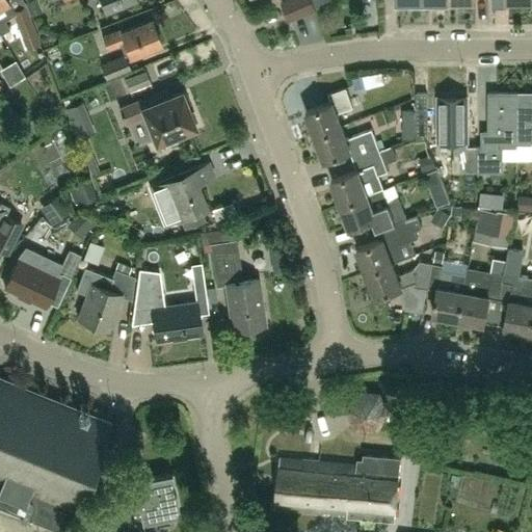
[(4,19),(12,15),(15,14),(12,9),(8,2),(9,1),(8,0),(0,0),(0,34),(9,29),(4,19)]
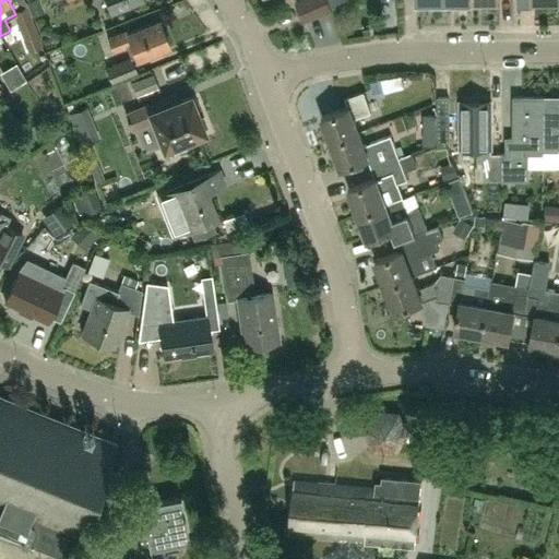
[(105,0),(111,13),(144,0),(105,0)]
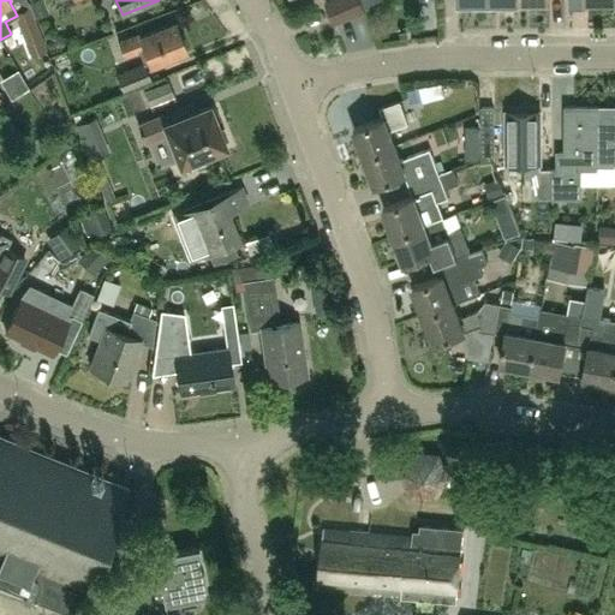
[(364,6),(380,0),(324,0),(334,24),(366,11),(364,6)]
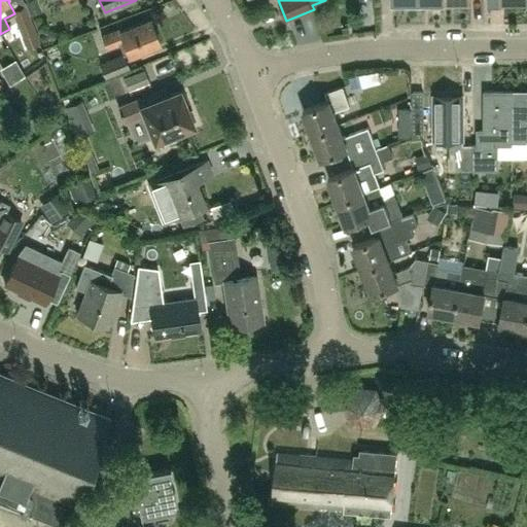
[(25,4),(12,9),(14,13),(12,14),(26,47),(39,42),(25,4)]
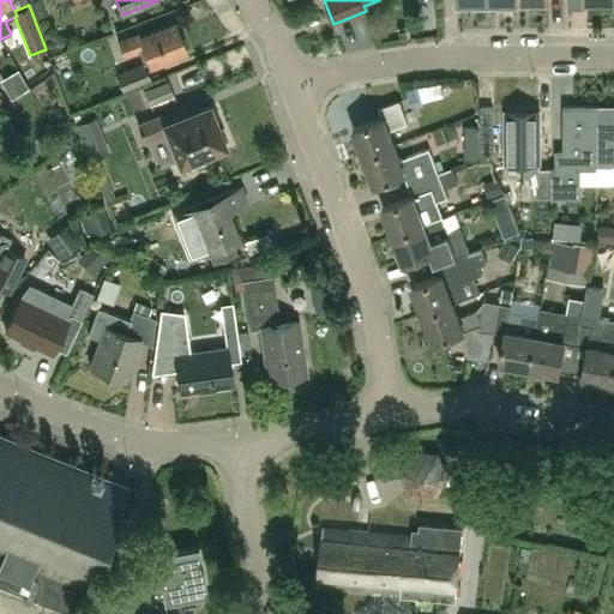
[(144,48),(150,64),(186,49),(175,22),(140,36),(139,34),(118,42),(124,56),(144,48)]
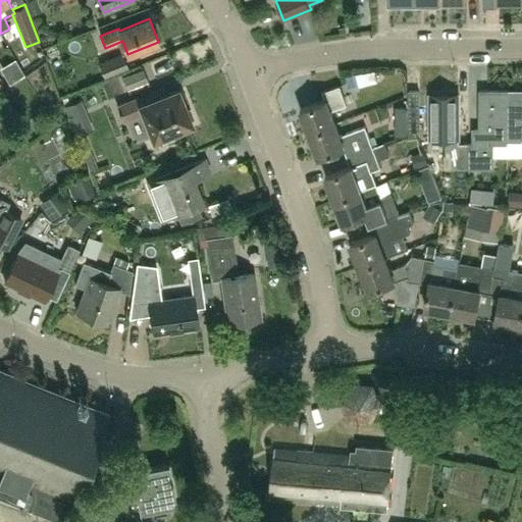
[(43,42),(31,46),(37,65),(49,61),(43,42)]
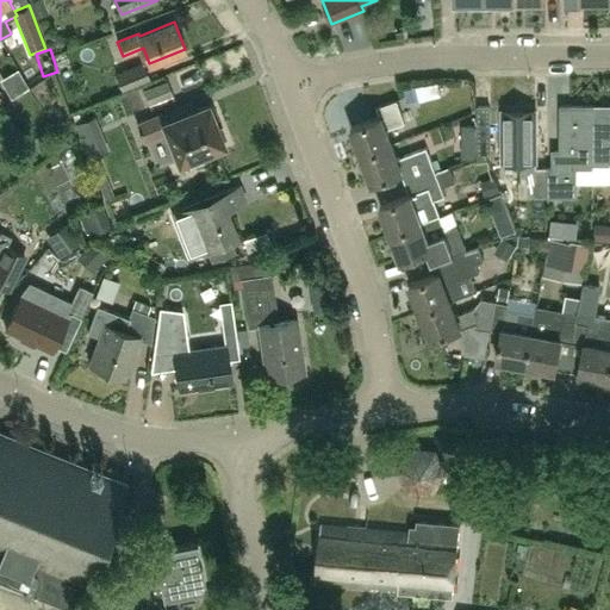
[(149,80),(143,63),(116,74),(123,91),(149,80)]
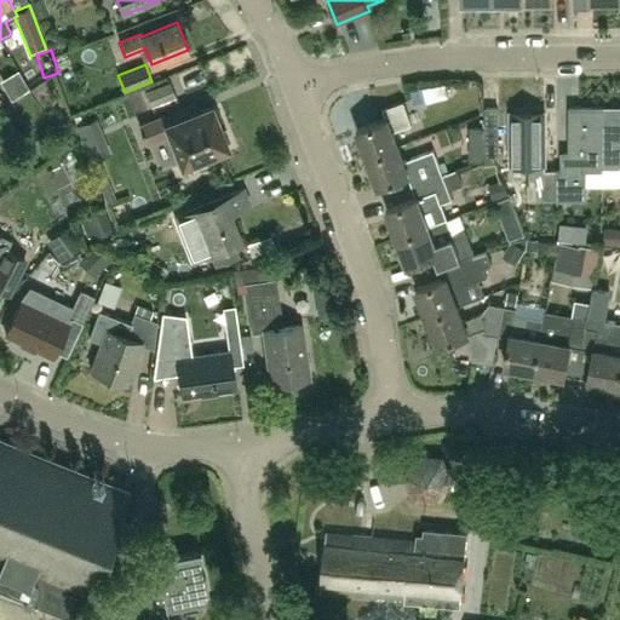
[(172,82),(148,92),(153,107),(177,97),(172,82)]
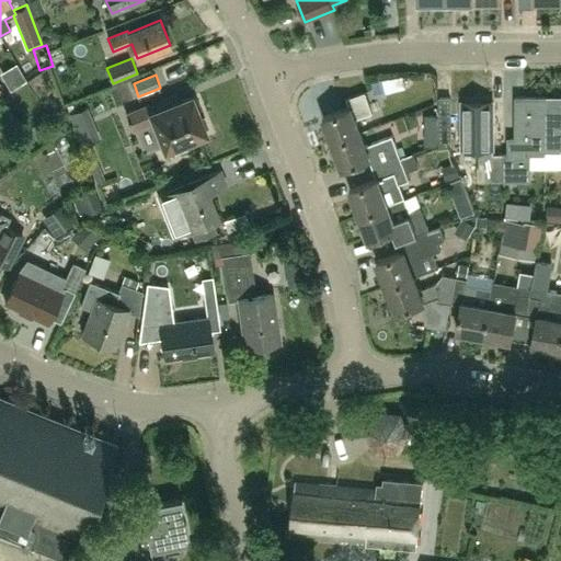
[(323,116),(333,142),(361,132),(355,119),(373,113),(365,92),(346,99),(350,106),(323,116)]
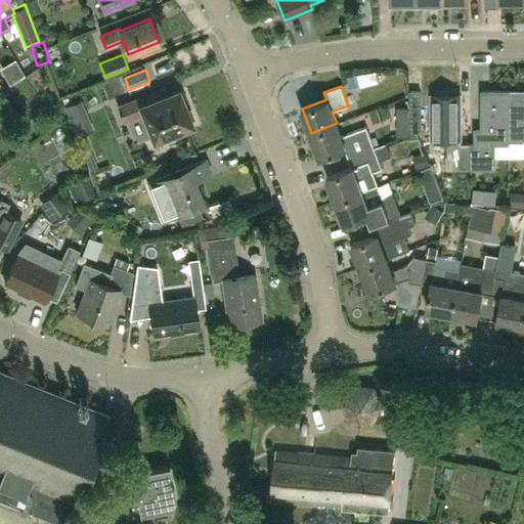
[(168,95),(165,87),(118,106),(124,121),(144,113),(155,139),(160,137),(162,143),(175,137),(173,132),(191,124),(183,103),(186,102),(182,90),(178,91),(168,95)]
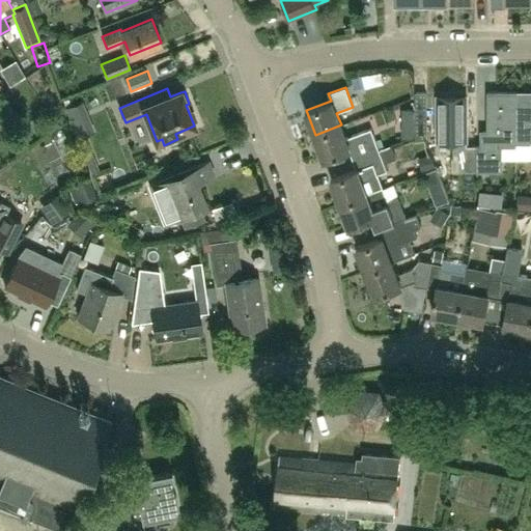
[(530,91),(516,92),(516,142),(530,142),(530,141),(530,91)]
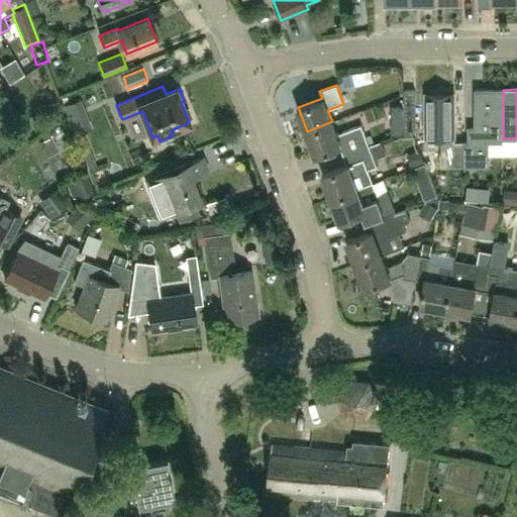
[(404,133),(415,133),(415,90),(404,90),(404,133)]
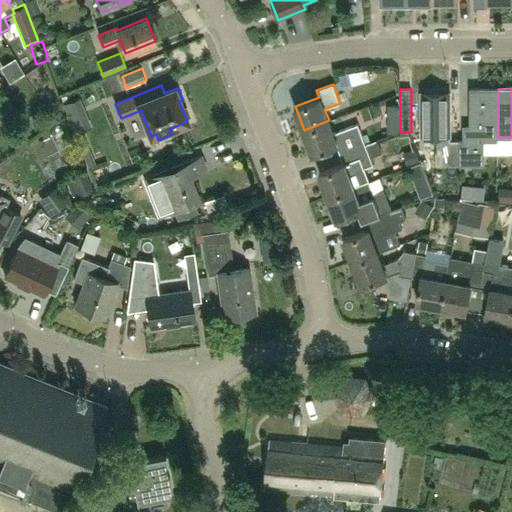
[(460,140),(461,164),(483,164),(483,153),(483,140),(492,140),(498,140),(498,137),(498,89),(471,89),(471,115),(469,115),(469,118),(471,118),(471,126),(464,126),(464,140),(460,140)]
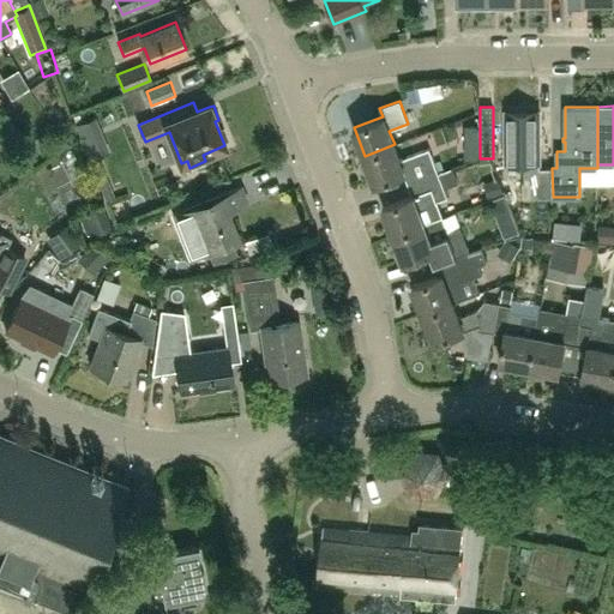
[(540,112),(506,112),(506,163),(539,162),(539,157),(540,157),(540,112)]
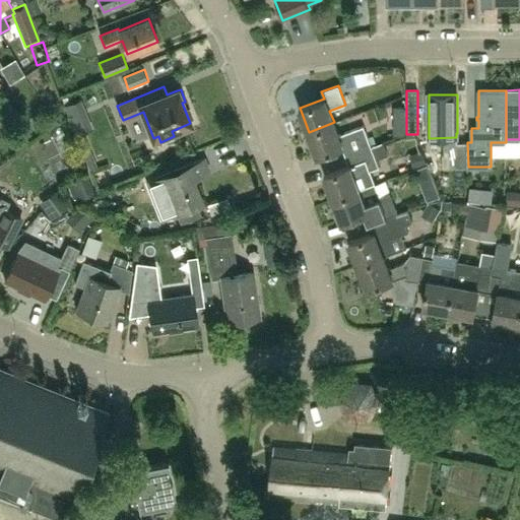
[(406,133),(406,109),(394,109),(394,133),(406,133)]
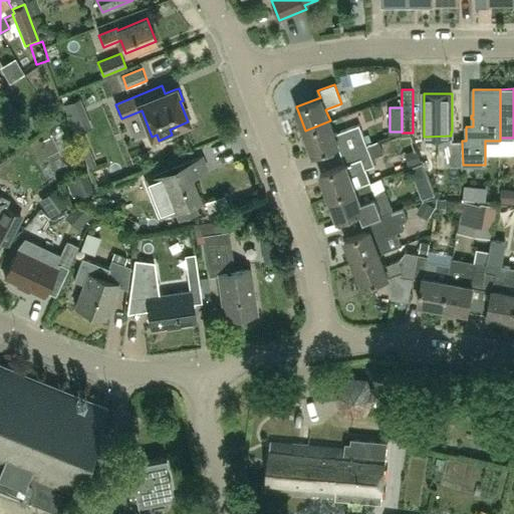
[(338,145),(342,154),(366,145),(359,124),(335,134),(330,120),(305,131),(313,154),(338,145)]
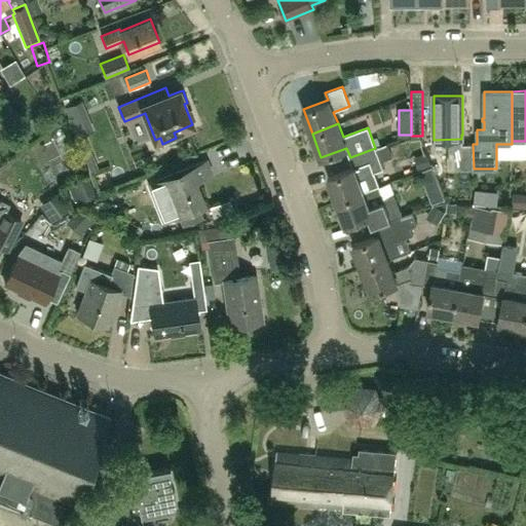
[(473,144),(455,144),(456,153),(449,153),(449,170),(474,168),(473,144)]
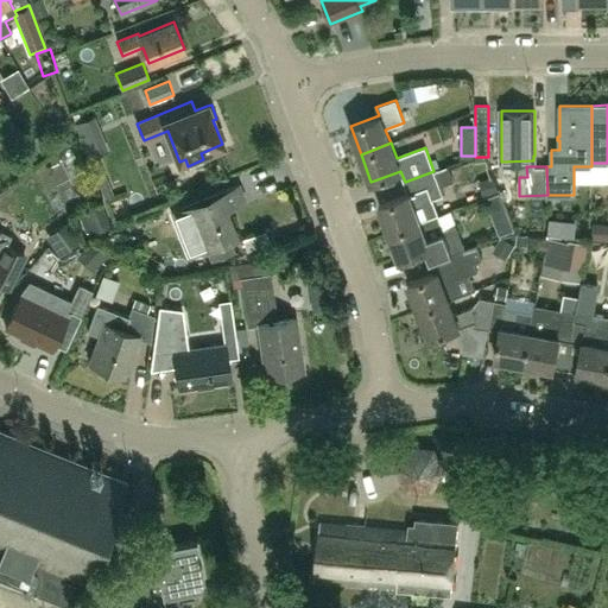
[(443,195),(434,171),(405,182),(409,194),(379,204),(390,233),(419,221),(415,206),(443,195)]
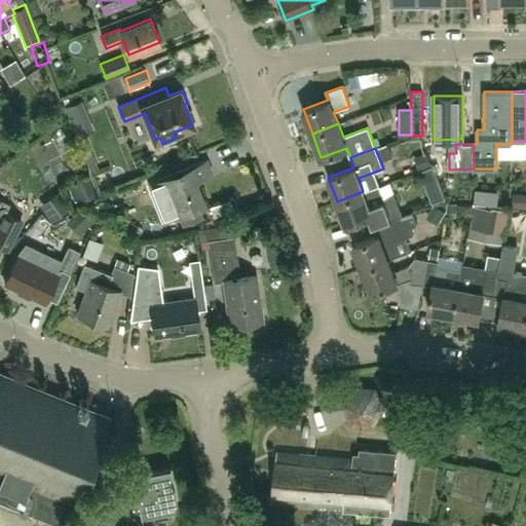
[(175,215),(179,214),(182,222),(186,224),(199,219),(201,215),(197,207),(204,203),(195,180),(212,174),(207,160),(160,178),(175,215)]
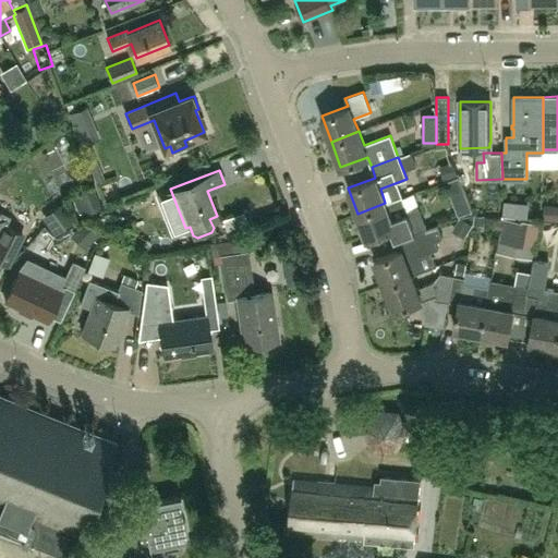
[(94,190),(71,197),(76,214),(83,213),(83,214),(100,208),(94,190)]
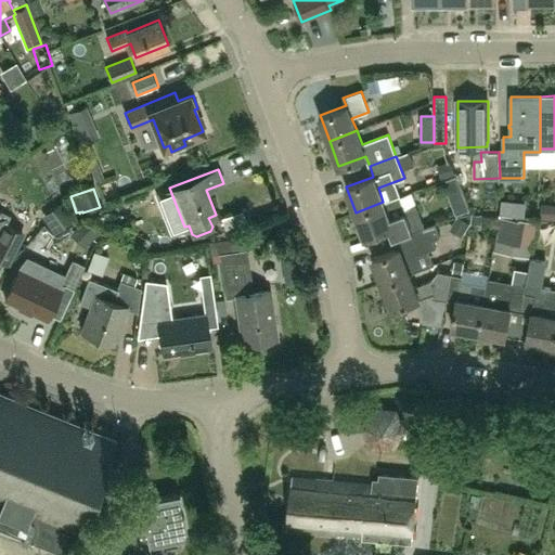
[(392,228),(396,237),(425,227),(417,205),(405,209),(400,195),(383,202),(356,213),(365,237),(392,228)]
